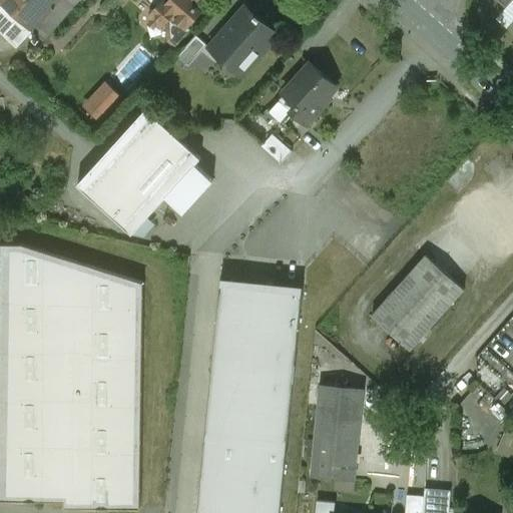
[(0,0),(0,2),(30,30),(30,29),(42,40),(78,0),(80,0),(82,1),(83,0),(0,0)]
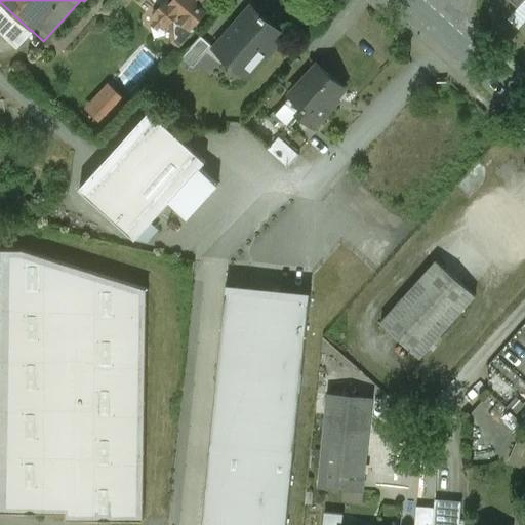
[(148,0),(158,8),(165,0),(170,0),(171,1),(171,0),(148,0)]
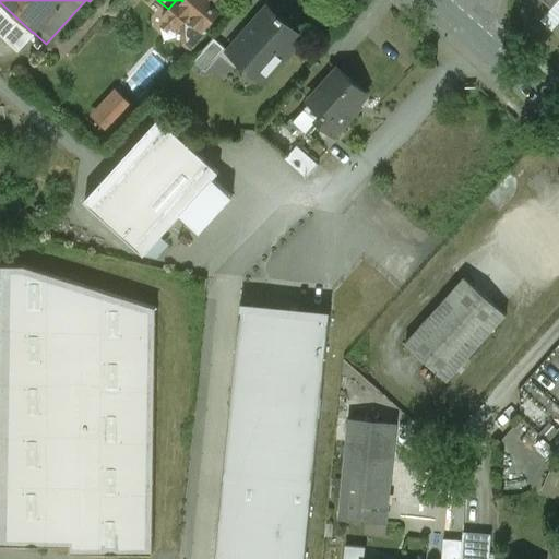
[(214,0),(182,0),(182,1),(181,0),(176,0),(168,9),(162,16),(176,30),(182,23),(188,18),(203,32),(204,31),(219,13),(214,9),(214,8),(212,6),(212,7),(211,6),(214,0)]
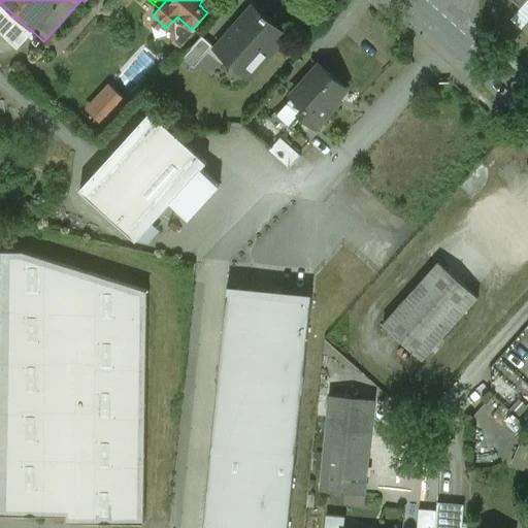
[(527,0),(494,0),(524,27),(527,22),(527,0)]
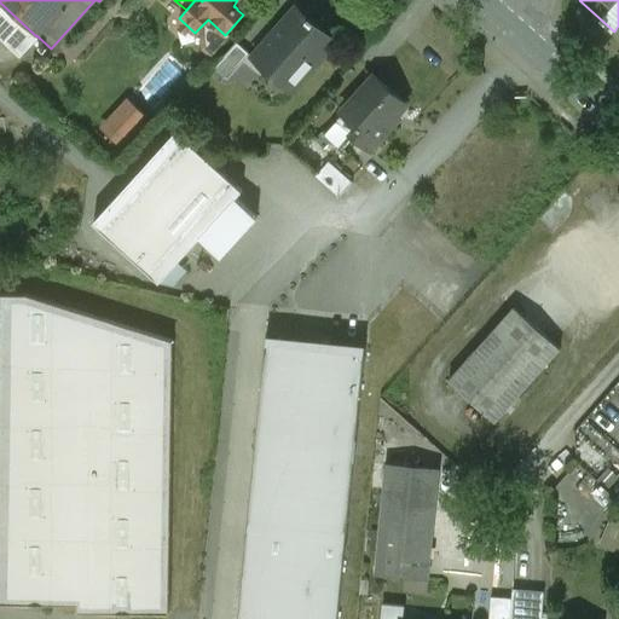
[(296,9),(252,58),(266,70),(290,92),(316,63),(314,63),(334,41),(335,42),(335,40),(310,17),(308,19),(296,9)]
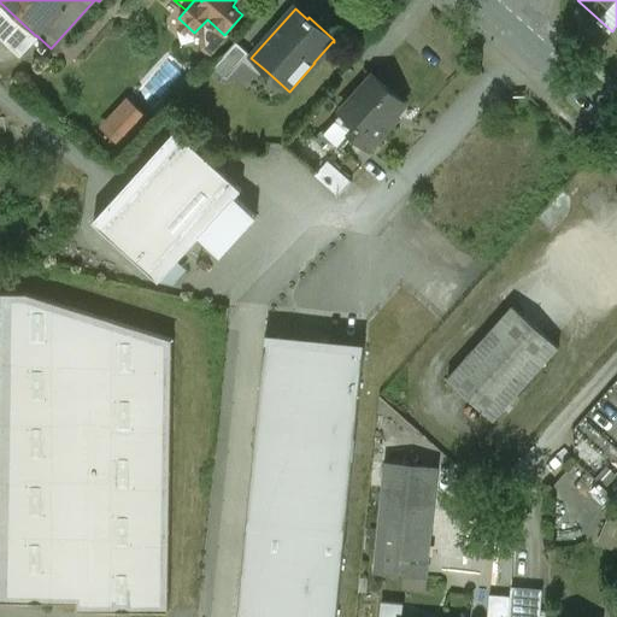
[(224,35),(207,19),(201,25),(203,48),(211,56),(229,36),(225,34),(224,35)]
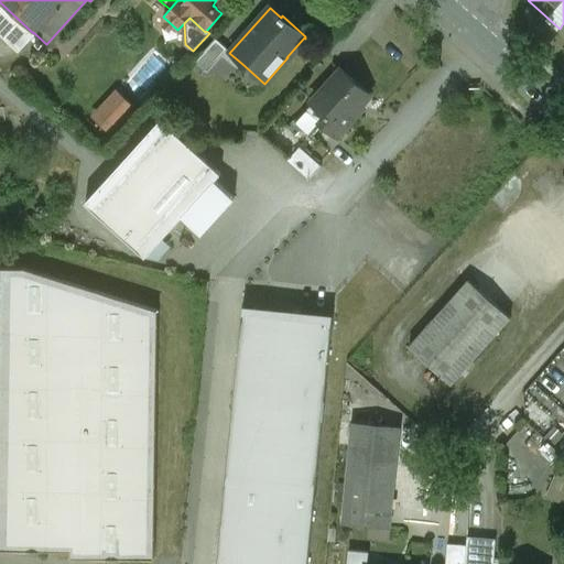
[(215,39),(195,62),(207,73),(228,50),(215,39)]
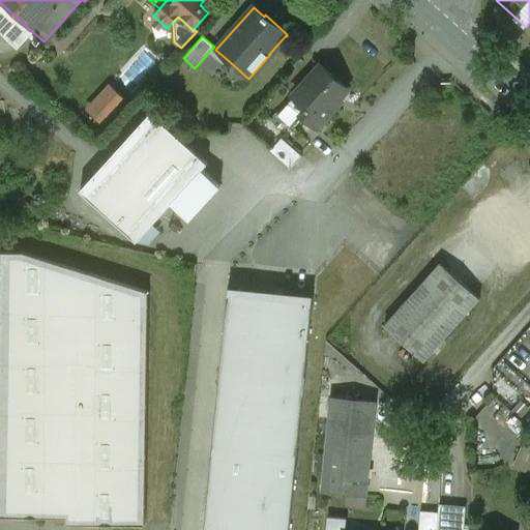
[(228,60),(215,50),(211,55),(223,65),(228,60)]
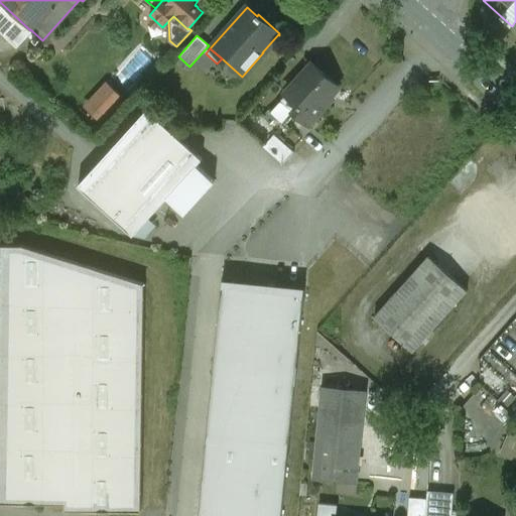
[(313,63),(285,95),(297,107),(292,113),(295,115),(308,126),(330,103),(327,100),(339,87),(313,63)]
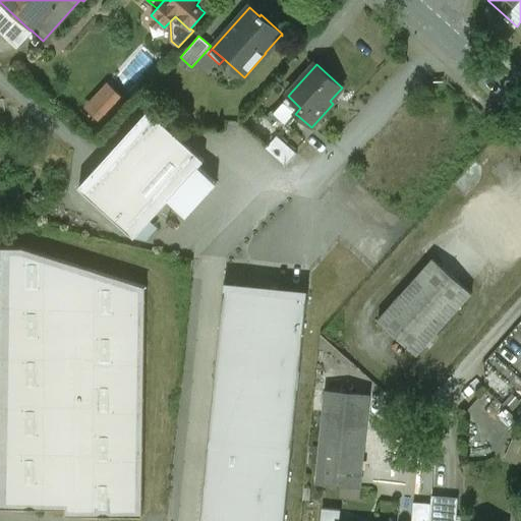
[(125,99),(111,83),(87,106),(102,121),(125,99)]
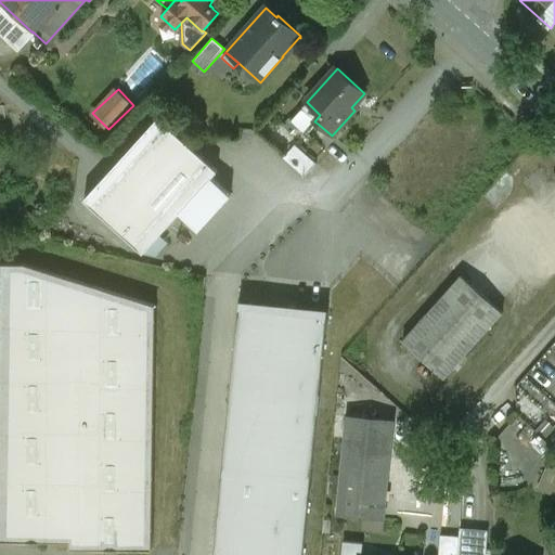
[(314,121),(300,108),(291,120),(307,134),(318,124),(314,121)]
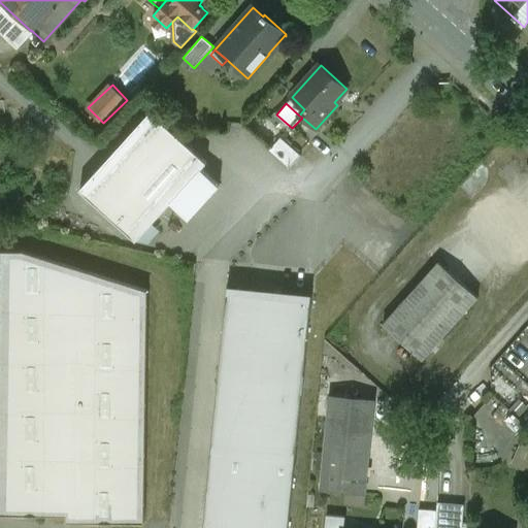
[(206,163),(151,111),(79,190),(136,240),(206,163)]
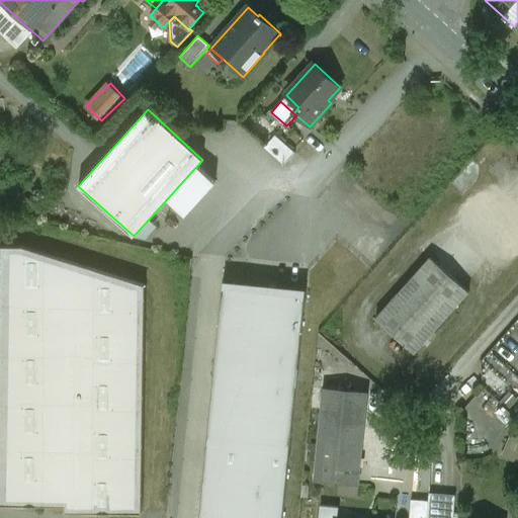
[(295,154),(275,136),(264,148),(284,166),(295,154)]
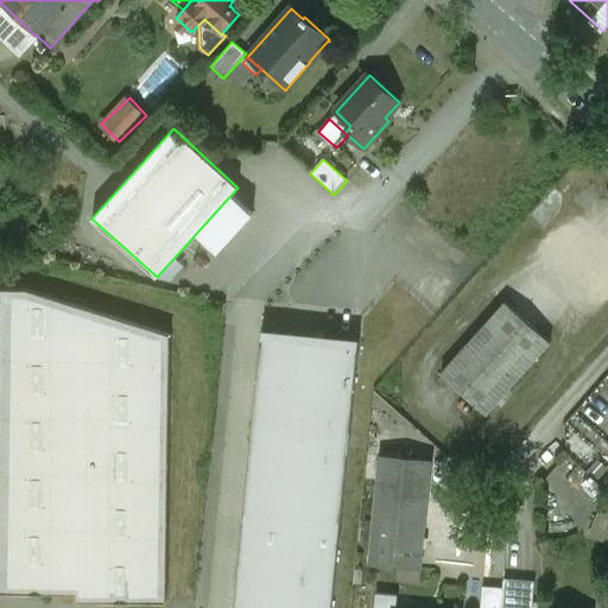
[(170,335),(26,291),(0,290),(0,593),(76,594),(76,601),(166,602),(170,335)]
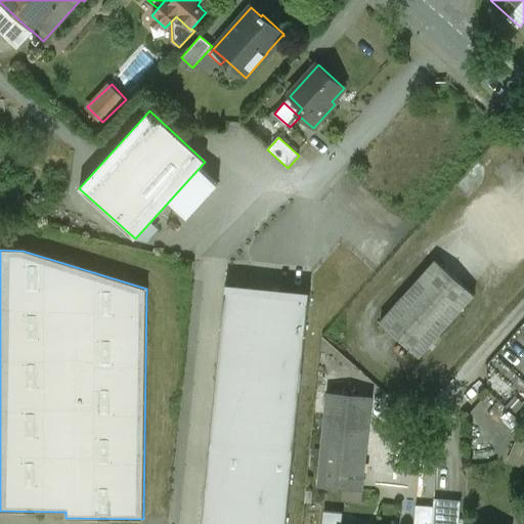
[(474,296),(435,261),(380,322),(419,357),(474,296)]
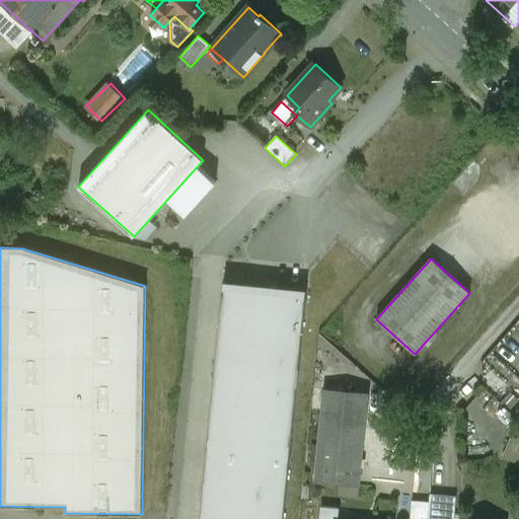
[(284,518),(307,290),(223,282),(199,518),(284,518)]
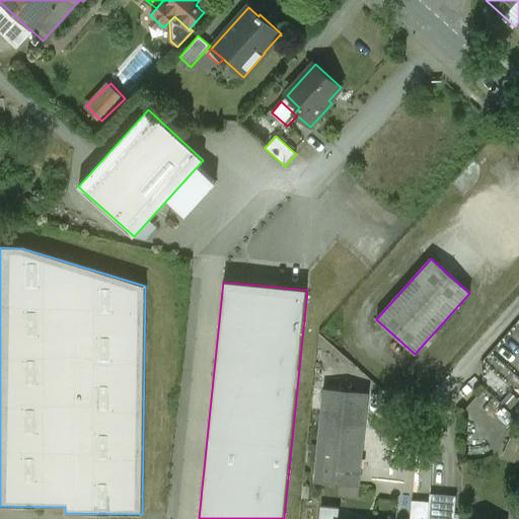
[(367,393),(324,389),(315,483),(358,487),(367,393)]
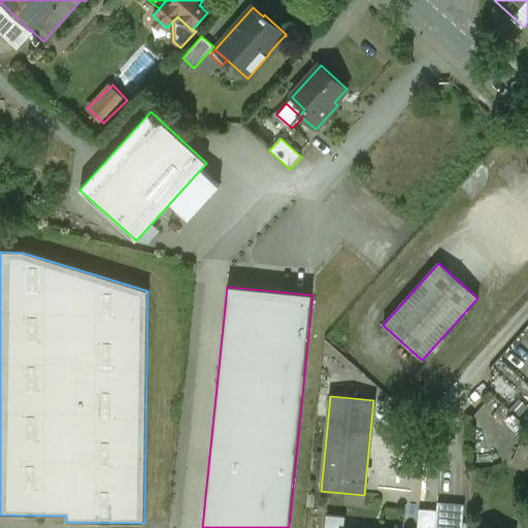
[(464,505),(436,503),(434,527),(461,527),(462,527),(464,505)]
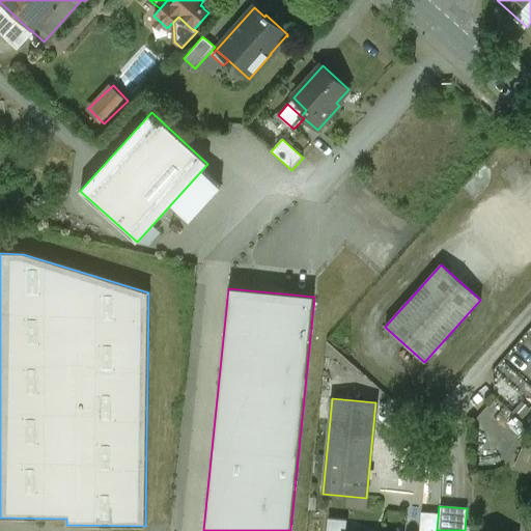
[(344,530),(346,521),(328,520),(327,530),(344,530)]
